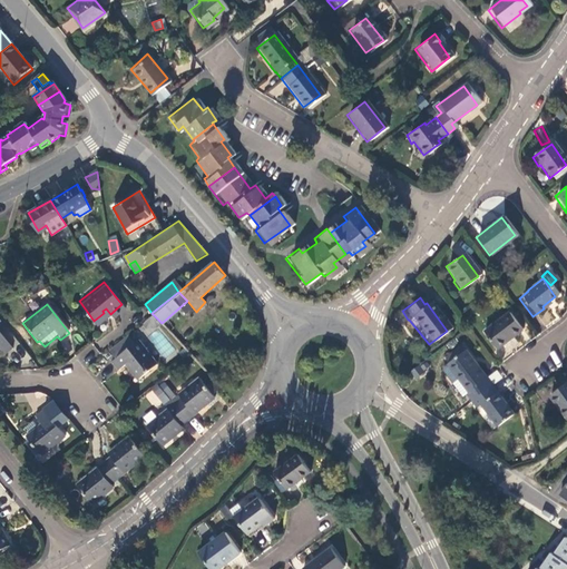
[(158,325),(162,323),(152,313),(142,322),(145,326),(158,325)]
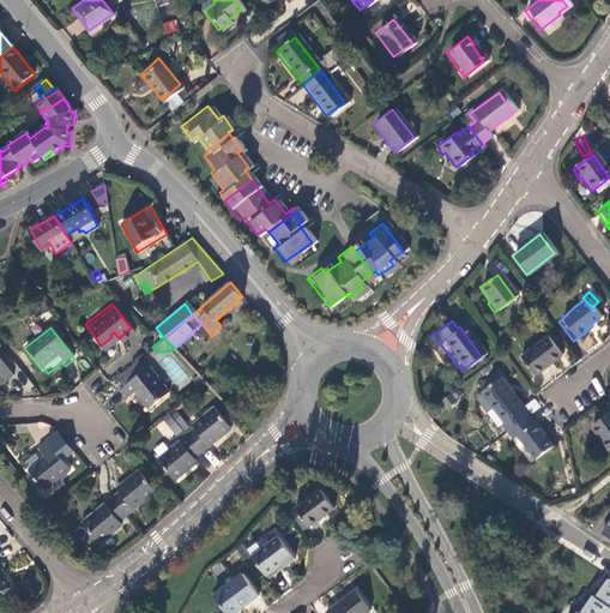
[(543,340),(515,361),(530,378),(556,358),(543,340)]
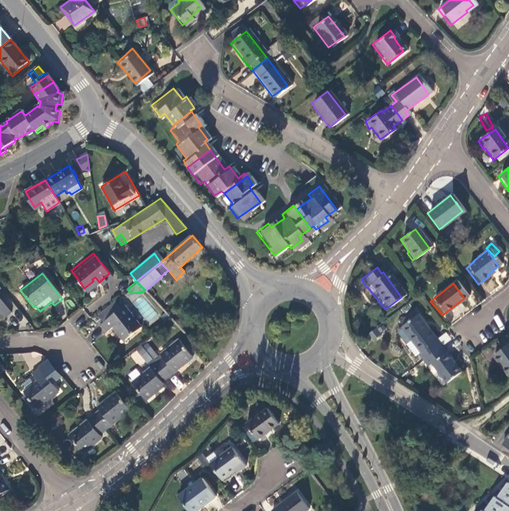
[(0,317),(1,319),(15,308),(7,297),(0,302),(0,317)]
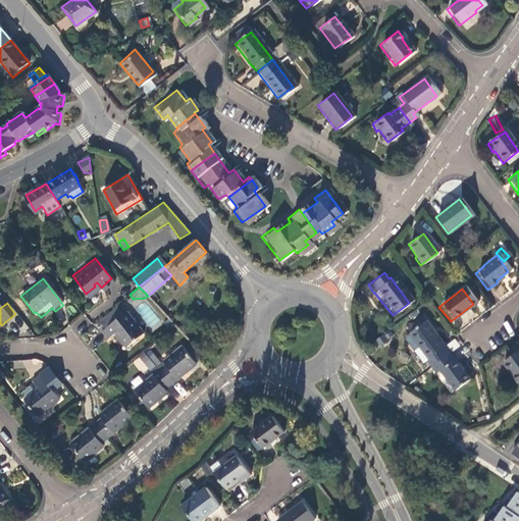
[(98,320),(105,328),(121,315),(114,307),(98,320)]
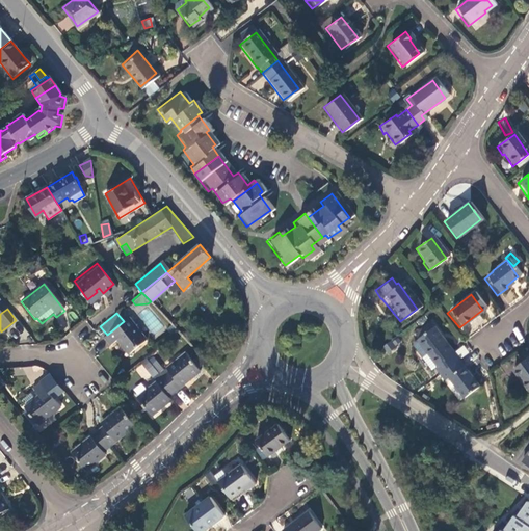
[(146,341),(128,318),(124,321),(107,335),(104,338),(110,346),(117,341),(128,354),(146,341)]
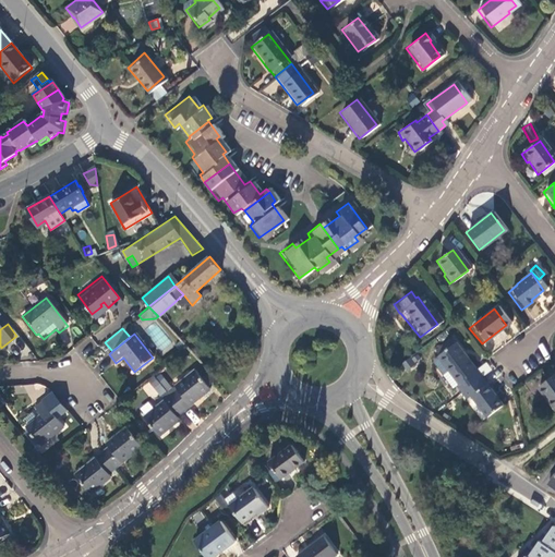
[(431,354),(433,359),(450,347),(446,341),(431,354)]
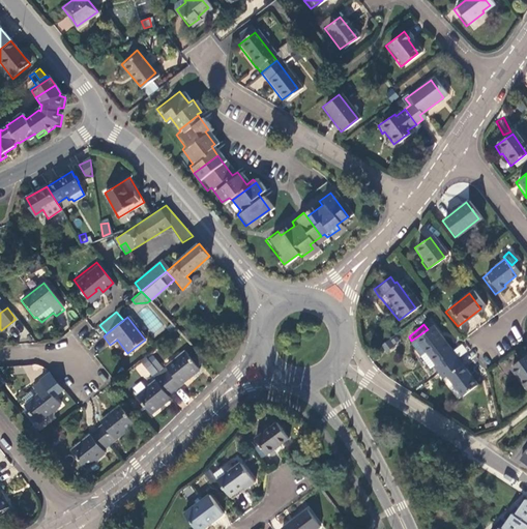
[(429,369),(434,375),(452,361),(447,355),(428,329),(411,341),(421,355),(415,359),(425,372),(429,369)]
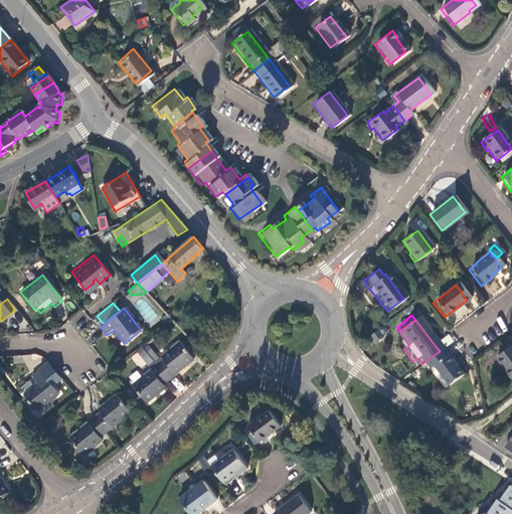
[(376,344),(384,331),(376,326),(368,340),(376,344)]
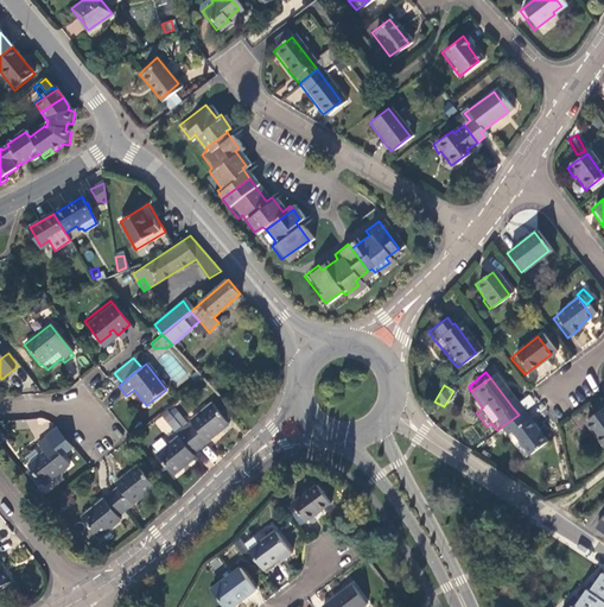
[(466,399),(476,412),(483,408),(471,391),(466,394),(466,399)]
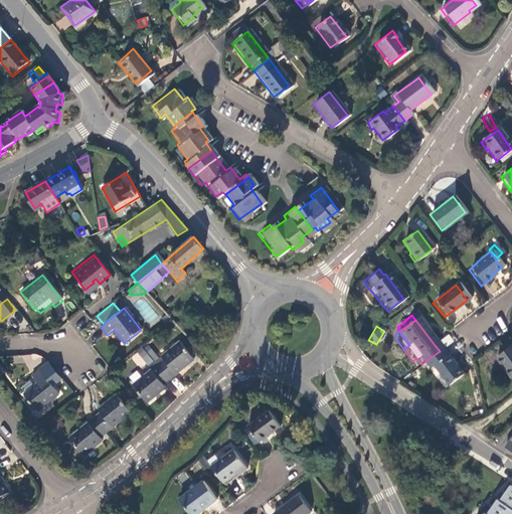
[(435,345),(440,351),(449,344),(444,338),(435,345)]
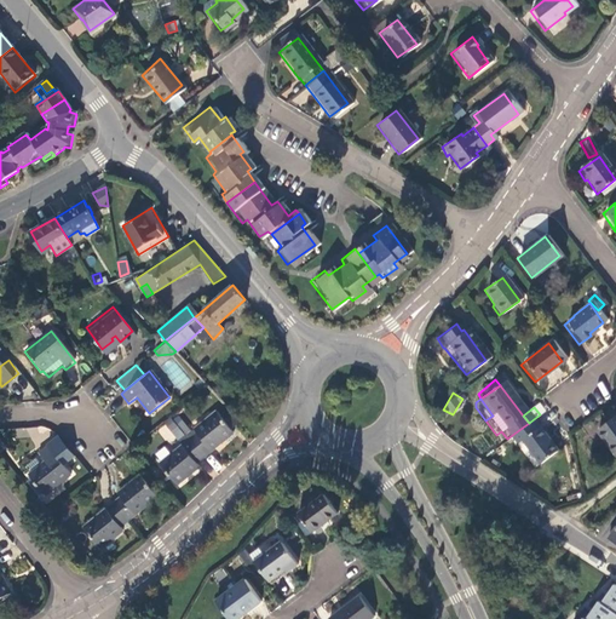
[(196,433),(189,439),(202,456),(232,431),(226,423),(216,410),(193,428),(196,433)]
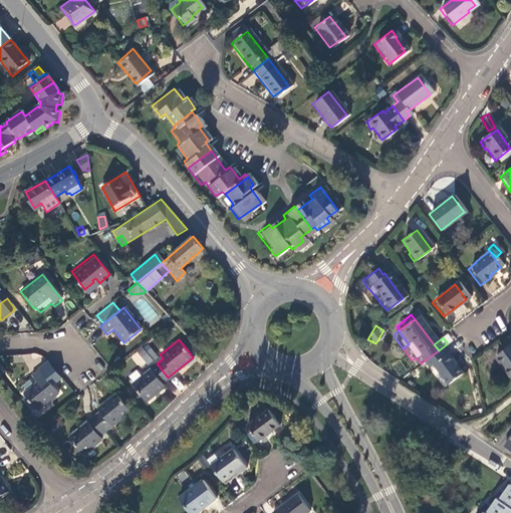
[(510,377),(510,349),(509,347),(492,359),(508,380),(510,377)]
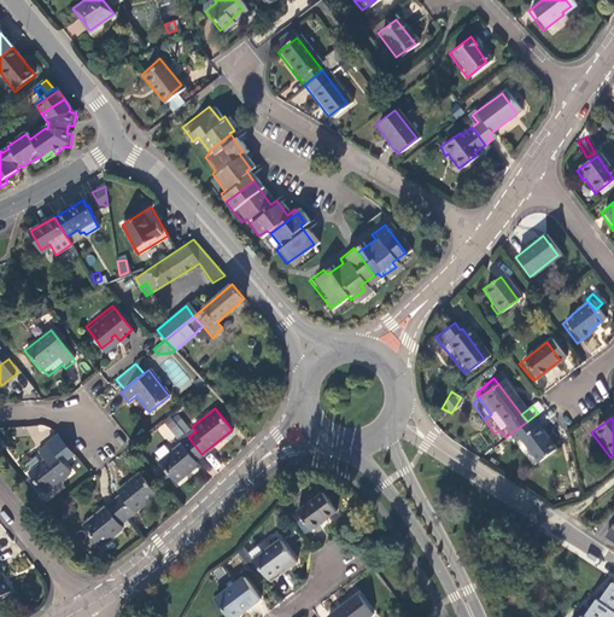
[(533,429),(527,421),(506,437),(510,446),(515,442),(532,465),(549,452),(533,429)]
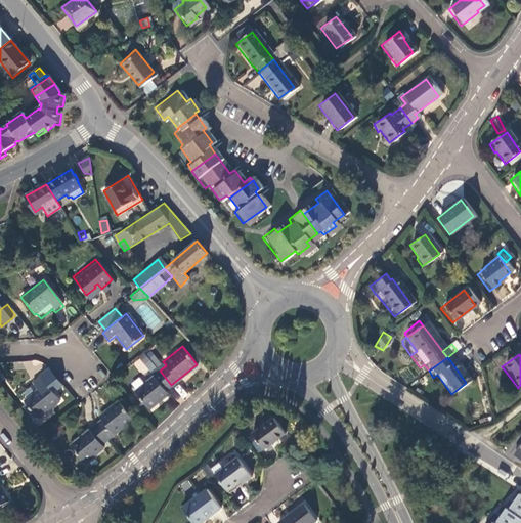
[(166,390),(171,385),(160,371),(135,390),(149,407),(168,393),(166,390)]
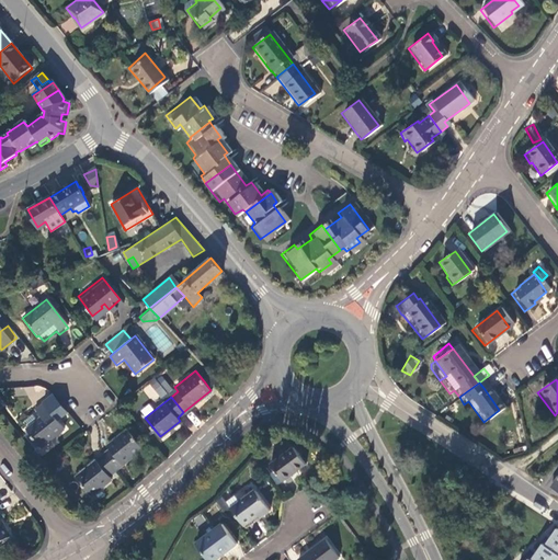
[(64,429),(42,402),(34,409),(35,411),(20,424),(25,431),(24,432),(38,449),(64,429)]
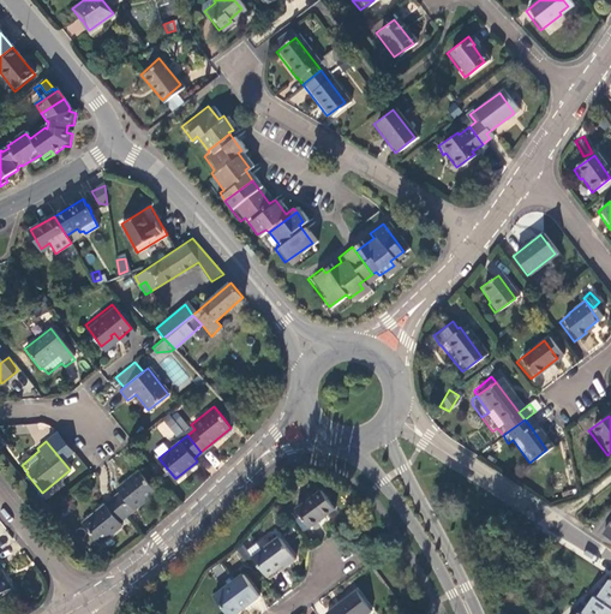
[(123,494),(114,501),(127,518),(157,494),(142,474),(120,492),(123,494)]
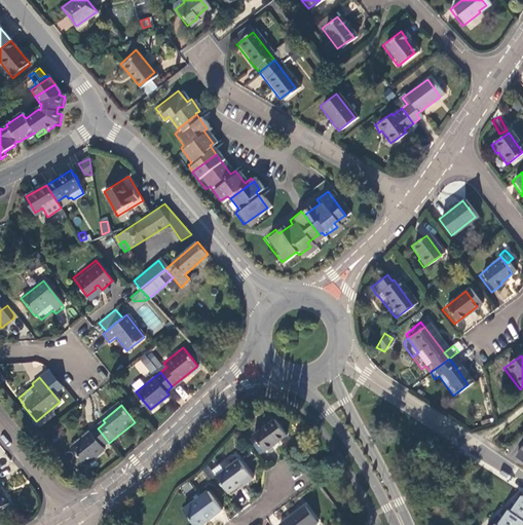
[(273,417),(253,435),(265,452),(287,435),(273,417)]
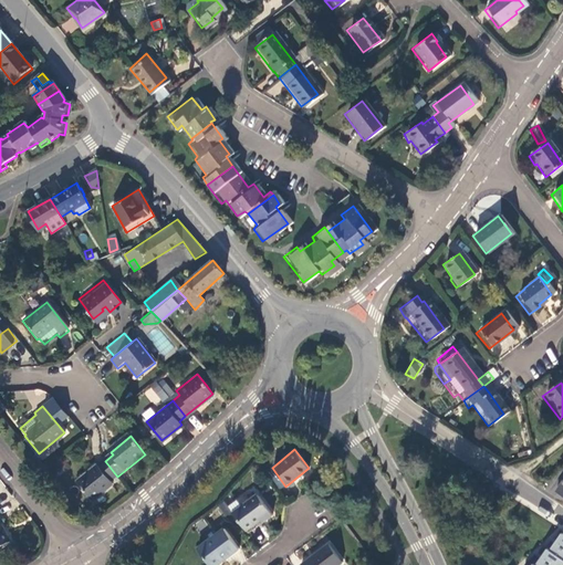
[(111,481),(117,477),(105,461),(77,483),(92,503),(113,485),(111,481)]
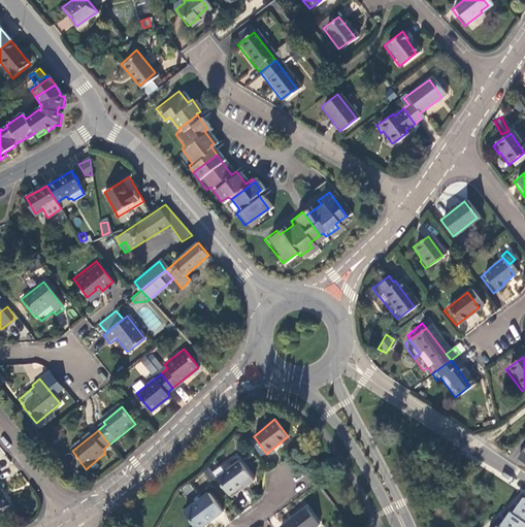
[(252,478),(238,459),(224,471),(221,466),(214,472),(227,491),(240,482),(242,485),(252,478)]
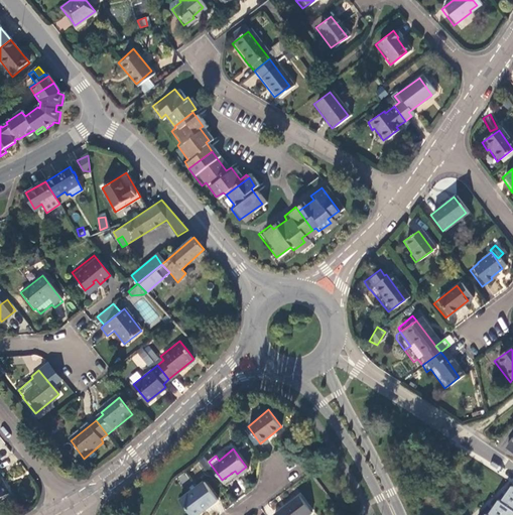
[(209,468),(202,459),(199,461),(206,470),(209,468)]
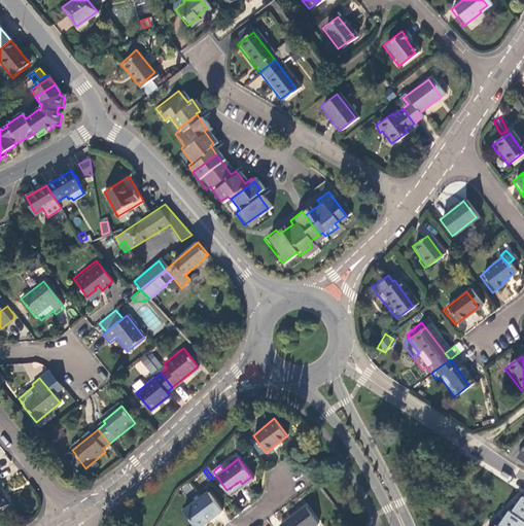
[(0,510),(8,505),(0,490),(0,510)]
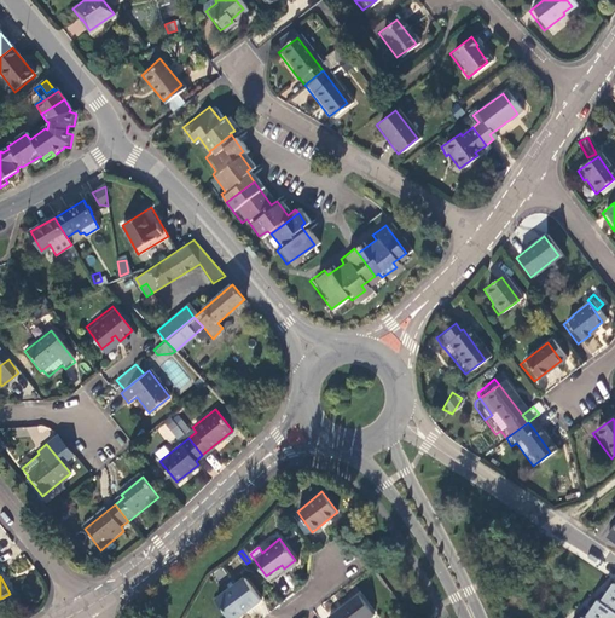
[(244,578),(215,601),(227,617),(233,617),(259,599),(244,578)]
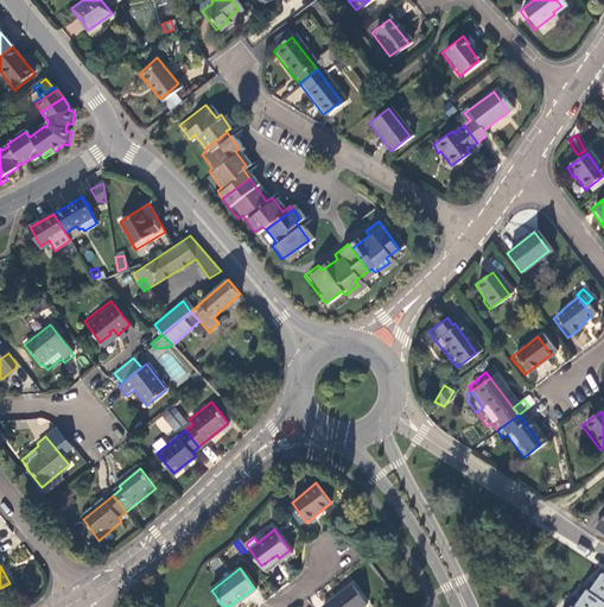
[(357,606),(366,601),(354,583),(324,605),(325,606),(357,606)]
